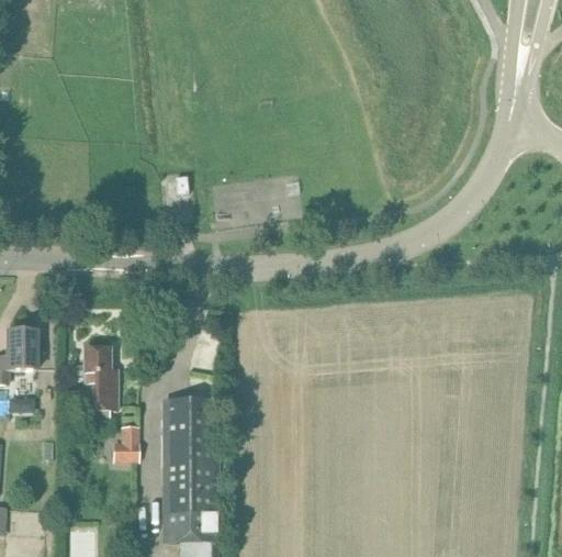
[(184,176),(171,177),(173,195),(186,193),(184,176)]
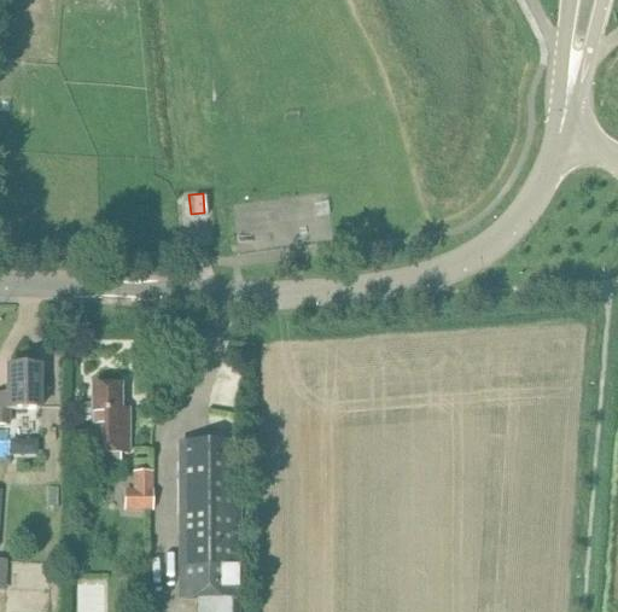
[(7,391),(0,391),(0,419),(9,420),(9,404),(40,404),(40,362),(7,362),(7,391)]
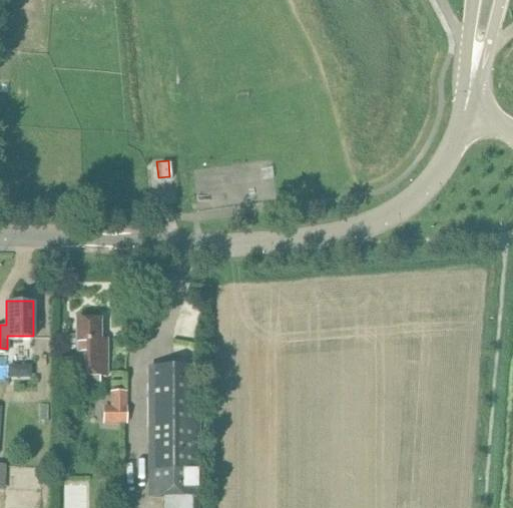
[(71,353),(76,353),(76,370),(107,370),(107,337),(100,337),(100,317),(76,317),(76,332),(70,332),(66,337),(66,348),(71,353)]
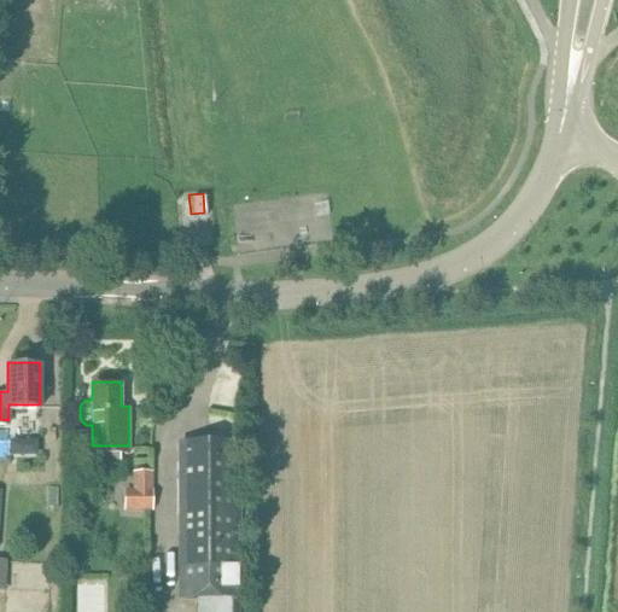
[(179,458),(179,482),(179,565),(179,595),(197,595),(196,611),(240,611),(242,564),(240,439),(180,439),(179,458)]
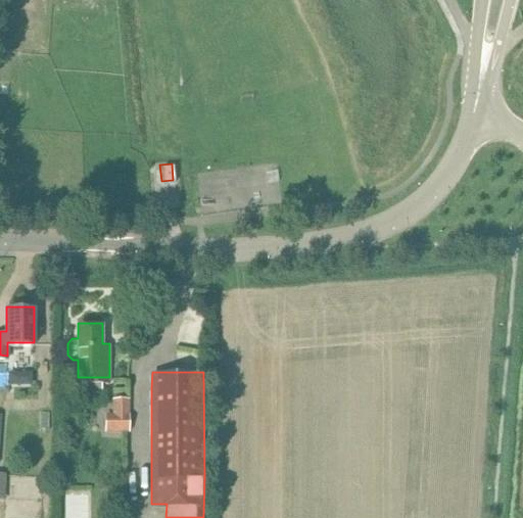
[(111,422),(130,422),(130,395),(112,395),(111,422)]
